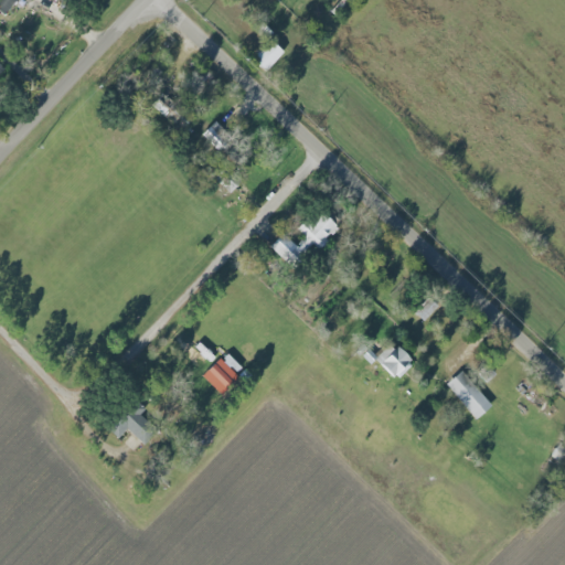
[(284,52),(269,40),(253,60),(267,72),(284,52)]
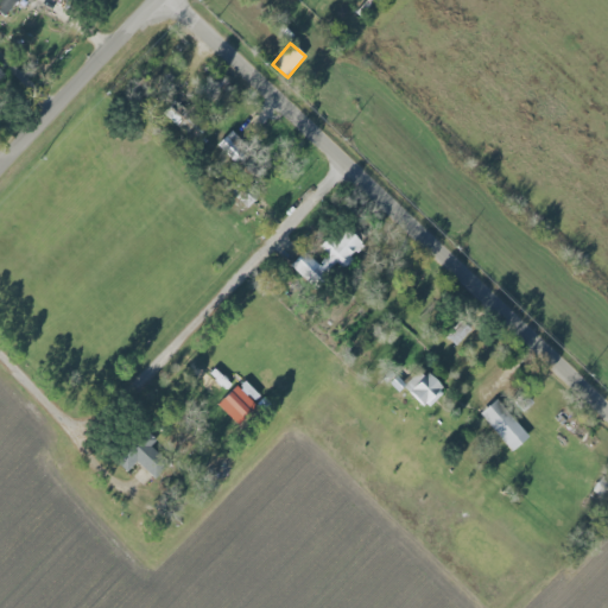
[(303,251),(291,266),(317,286),(336,261),(346,268),(365,242),(344,227),(335,240),(329,235),(321,247),(328,253),(320,264),(303,251)]
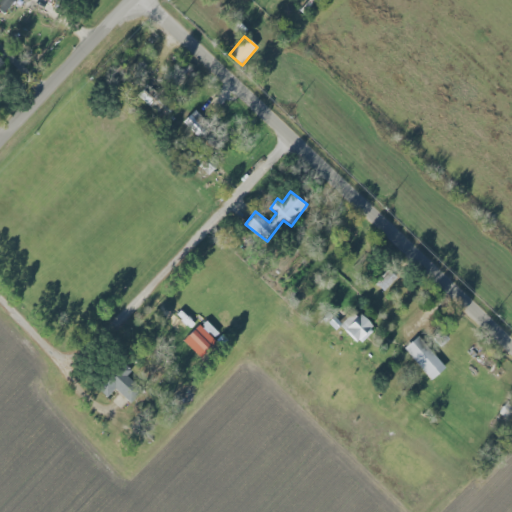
[(375,327),(361,314),(355,320),(350,316),(340,325),(359,344),(375,327)]
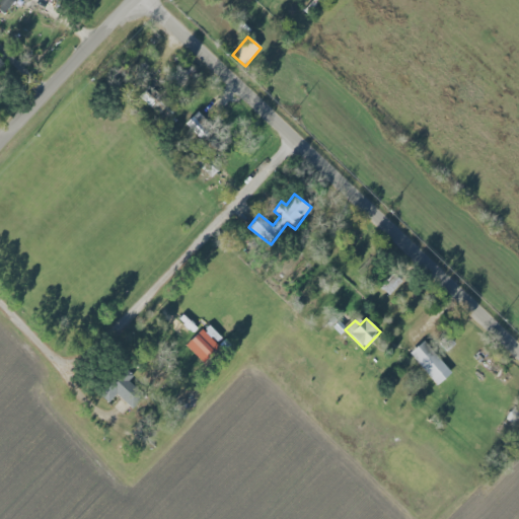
[(218,347),(202,328),(186,344),(202,362),(218,347)]
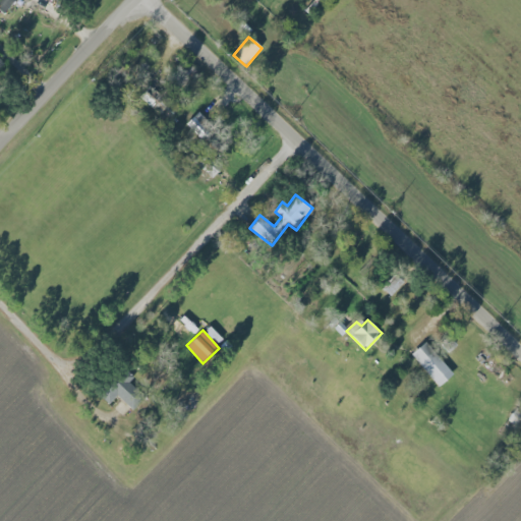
[(440,387),(454,373),(425,342),(411,355),(440,387)]
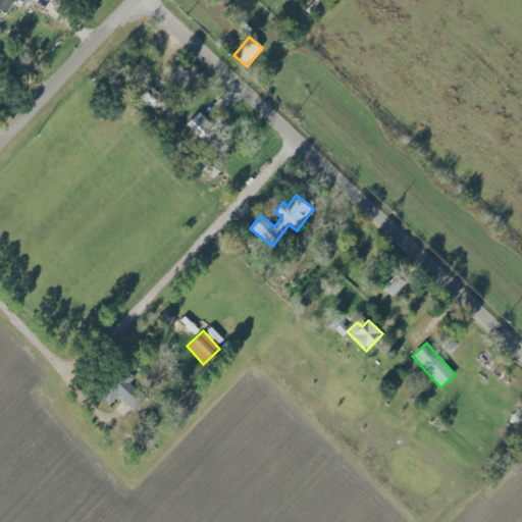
[(109,405),(117,396),(133,411),(146,398),(131,383),(135,378),(124,369),(100,396),(109,405)]
